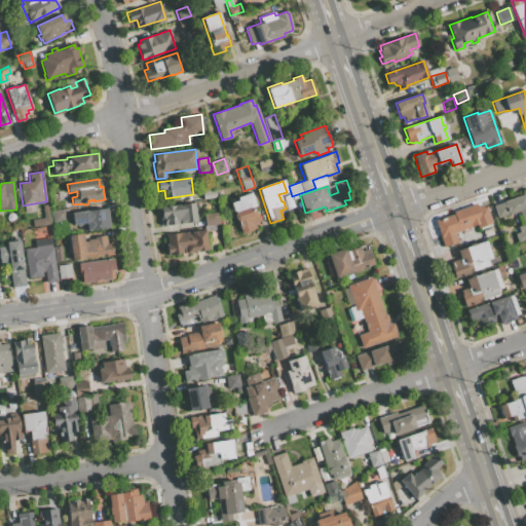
[(202,199),(215,197),(215,190),(202,191),(202,199)]
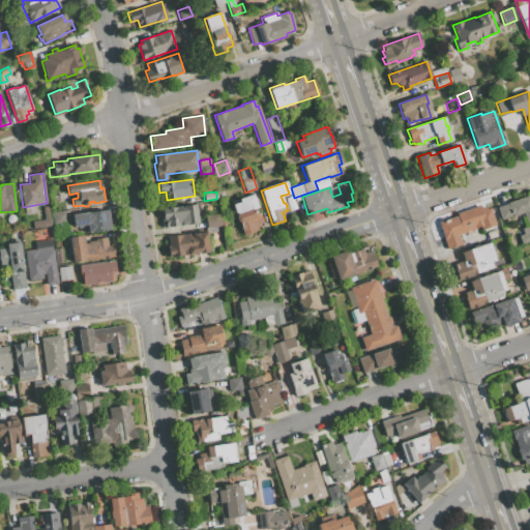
[(243,235),(258,230),(256,225),(262,223),(260,215),(258,216),(255,208),(257,207),(253,195),(239,199),(240,202),(232,205),(235,213),(236,212),(243,235)]
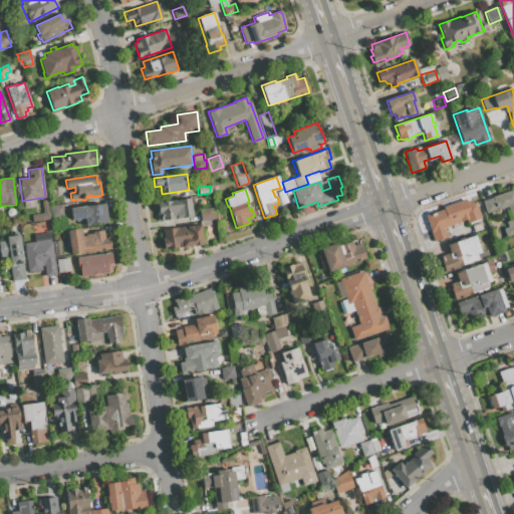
[(491,196),(513,189),(513,191),(513,233),(505,237),(500,223),(512,220),(507,207),(496,210),(496,209),(486,213),(482,201),(492,198),(491,196)]
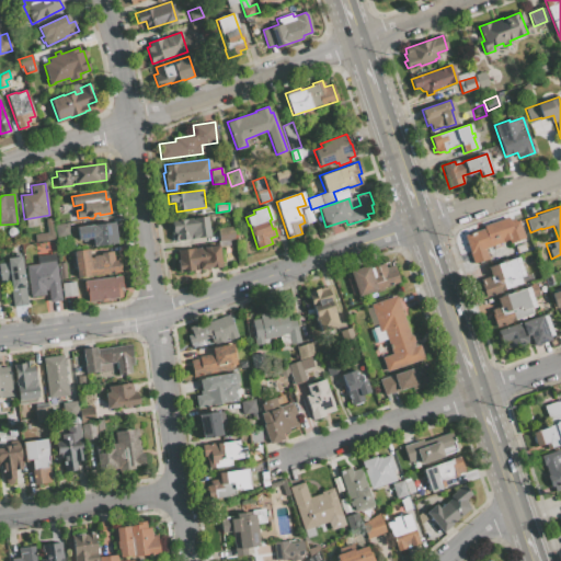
[(175,241),(209,237),(207,217),(172,221),(173,232),(174,232),(175,241)]
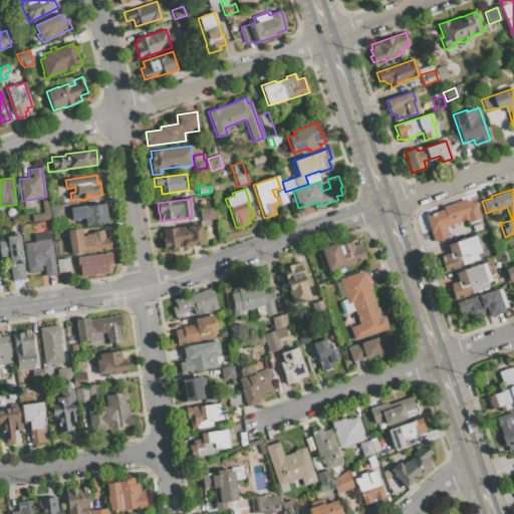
[(424,215),(443,209),(442,207),(465,199),(466,202),(471,200),(472,203),(475,202),(481,218),(467,223),(466,219),(444,227),(448,236),(433,241),(424,215)]
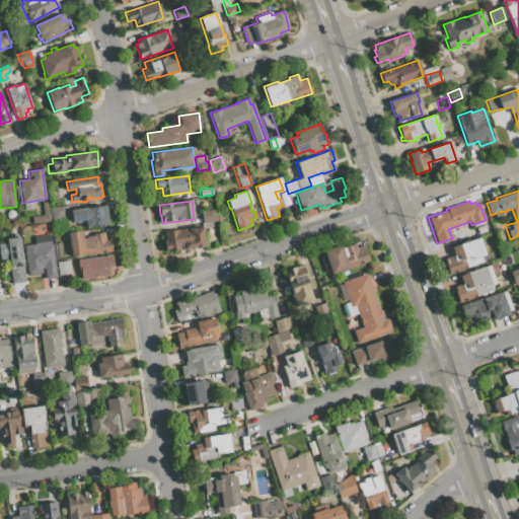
[(32,223),(51,221),(49,204),(43,205),(44,215),(32,216),(32,223)]
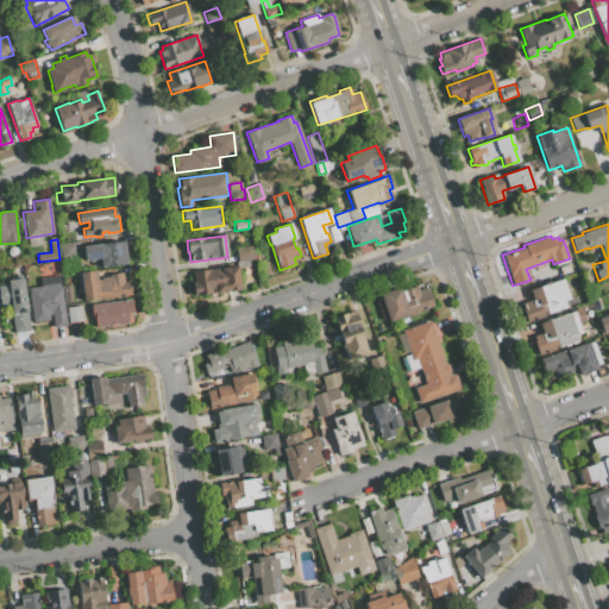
[(88,263),(98,262),(99,268),(126,264),(123,242),(83,248),(85,259),(88,259),(88,263)]
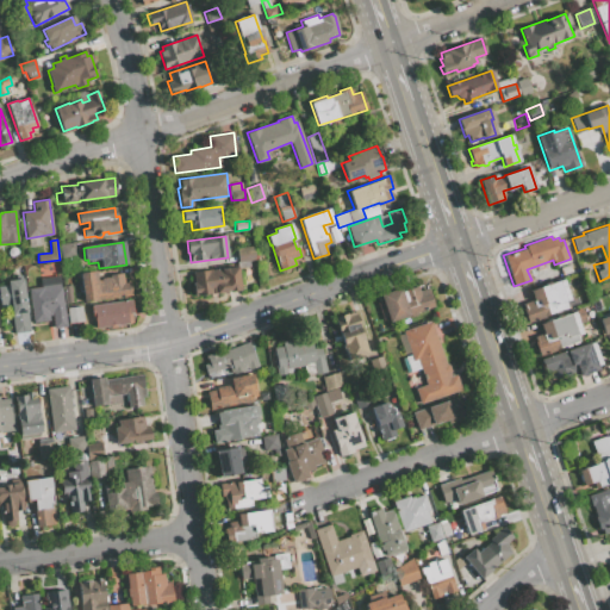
[(62,259),(75,257),(74,243),(60,244),(62,259)]
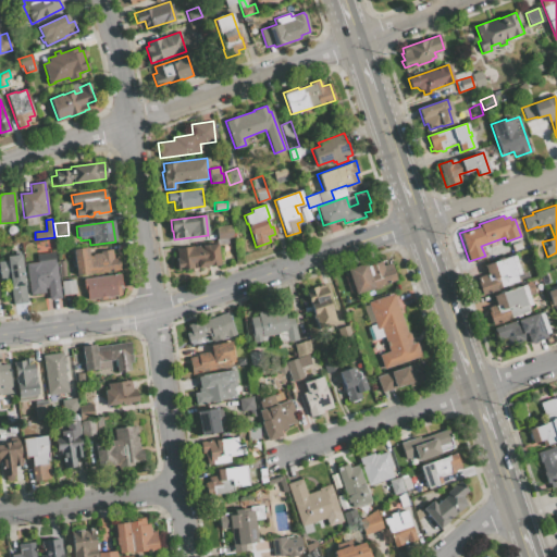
[(218,239),(227,238),(233,237),(231,225),(215,227),(218,239)]
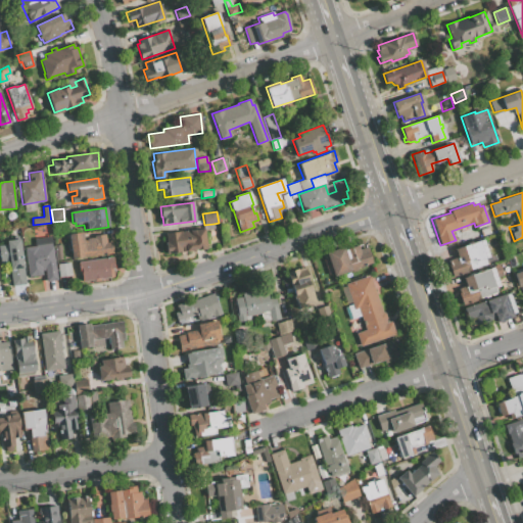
[(479,229),(488,226),(491,233),(482,236),(479,229)]
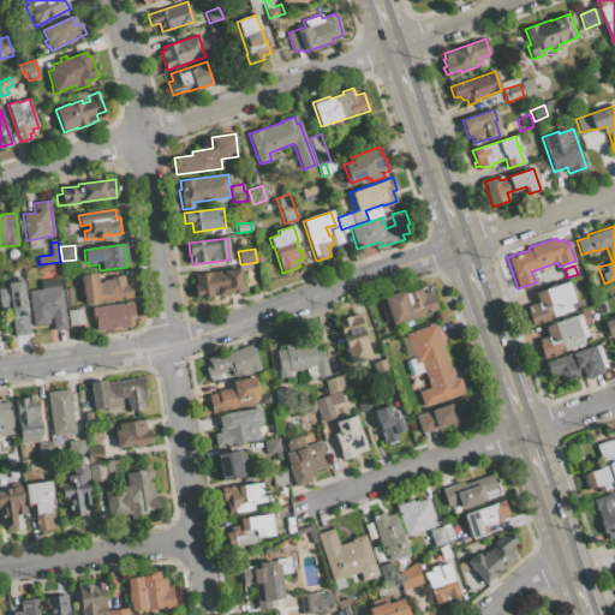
[(196,298),(231,293),(231,294),(240,293),(240,292),(242,292),(239,269),(195,275),(196,285),(193,286),(196,298)]
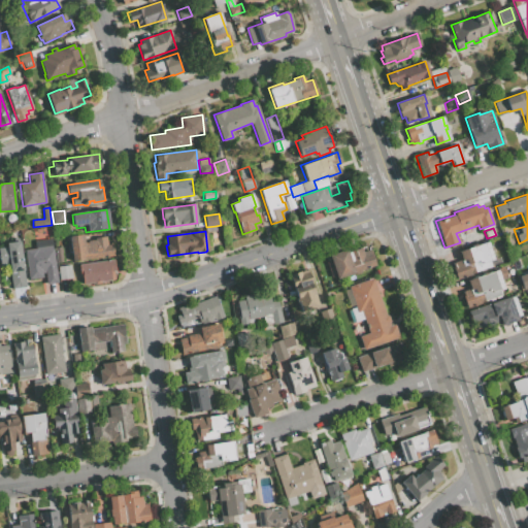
[(72,261),(113,256),(111,244),(107,245),(106,237),(95,238),(95,240),(88,241),(89,242),(84,243),(81,235),(69,236),(72,261)]
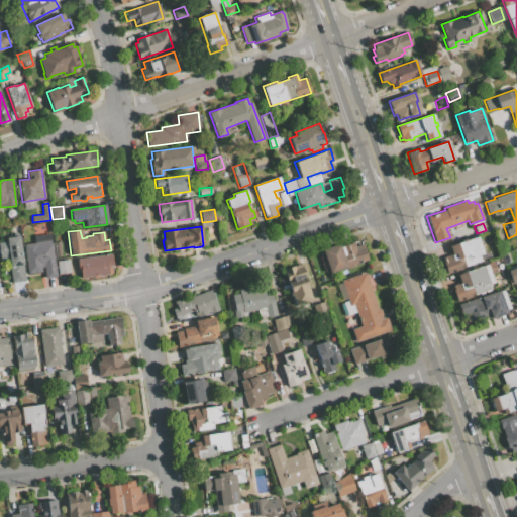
[(45,279),(57,277),(52,243),(50,243),(48,233),(33,236),(34,243),(24,245),(28,274),(41,272),(40,268),(44,267),(45,279)]
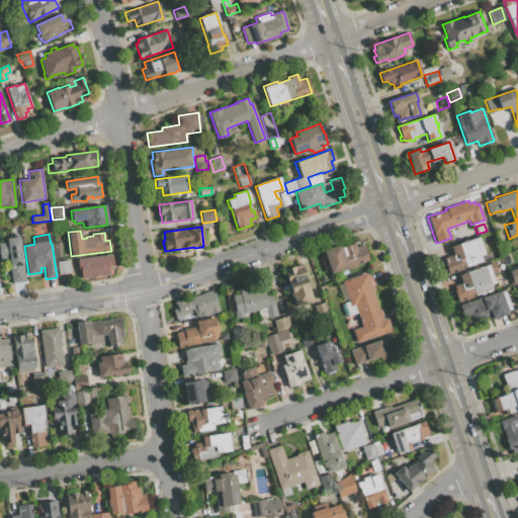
[(484,238),(491,235),(494,242),(486,244),(484,238)]
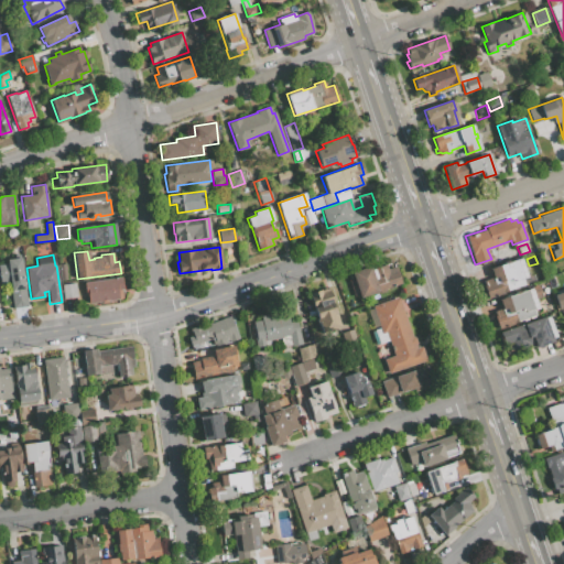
[(13,308),(28,306),(21,257),(7,259),(7,263),(0,263),(0,281),(9,281),(13,308)]
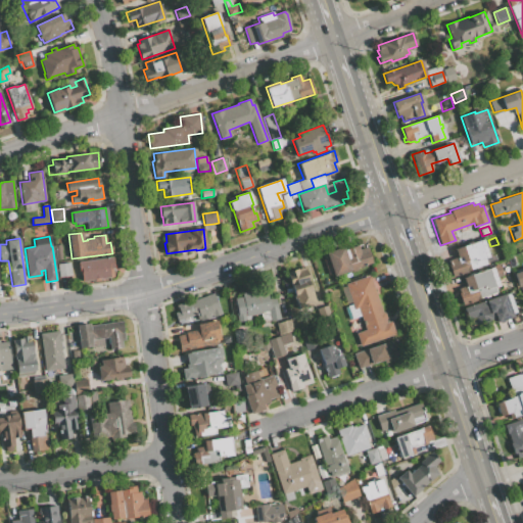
[(454,249),(483,239),(489,256),(484,258),(486,265),(452,277),(446,260),(457,257),(454,249)]
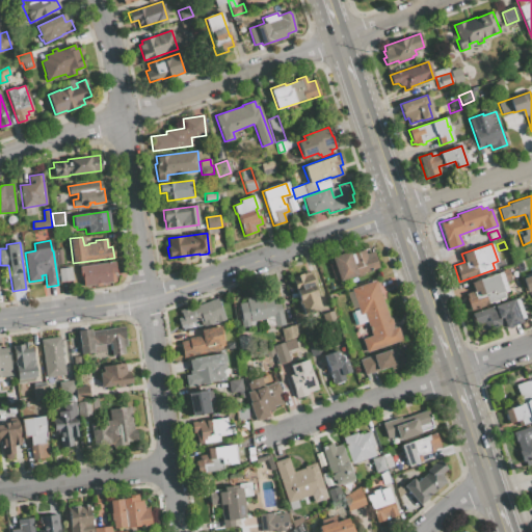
[(56,264),(63,263),(62,249),(55,249),(56,264)]
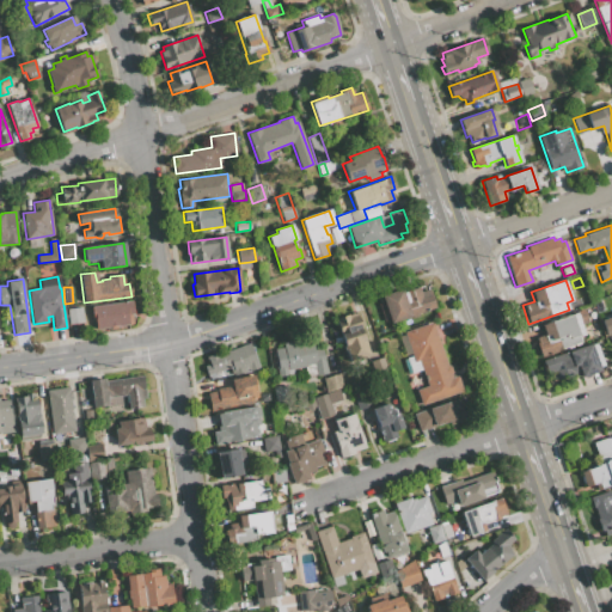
[(381,295),(401,288),(402,292),(418,287),(421,292),(429,289),(435,307),(417,313),(418,317),(411,319),(410,316),(390,323),(381,295)]
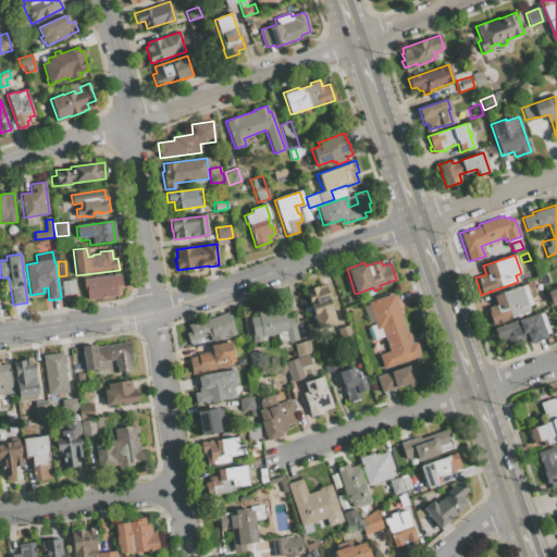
[(87,299),(121,294),(120,286),(121,285),(120,273),(84,279),(85,289),(86,289),(87,299)]
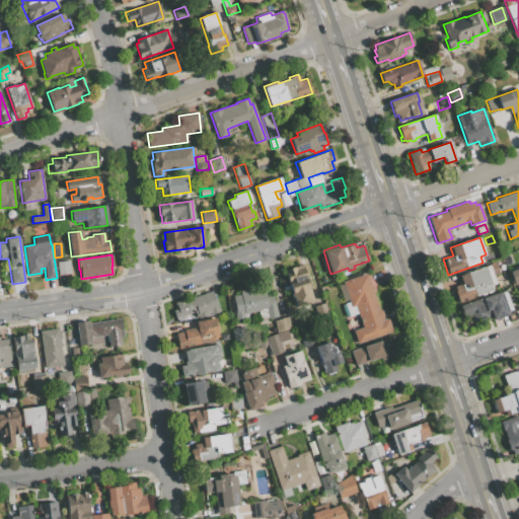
[(59,275),(71,273),(69,261),(57,263),(59,275)]
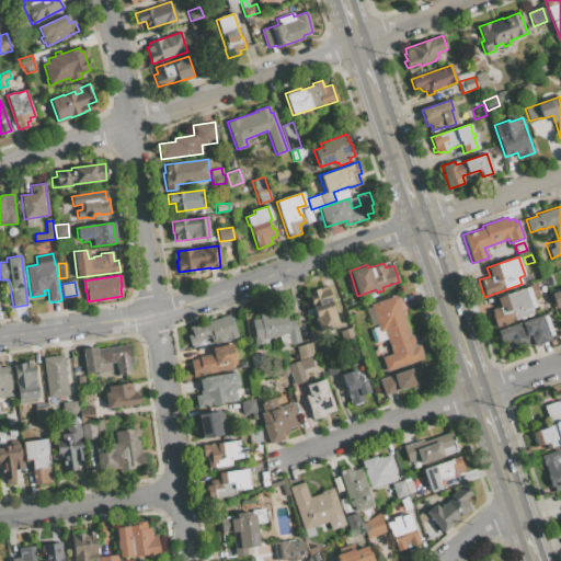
[(496,297),(536,284),(540,295),(534,297),(536,306),(530,308),(533,313),(511,321),(512,323),(496,329),(490,310),(500,307),(496,297)]
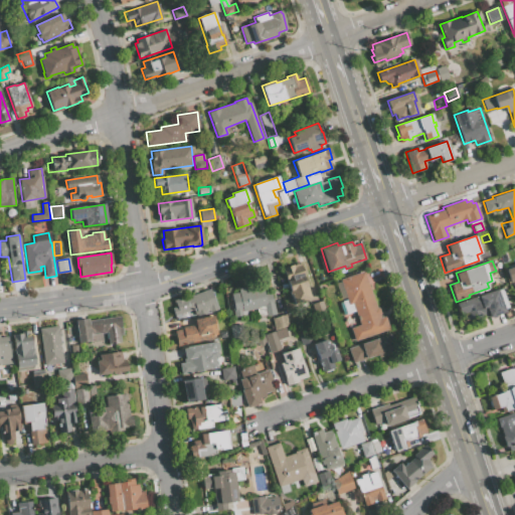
[(281,269),(293,265),(295,272),(301,270),(311,299),(294,305),(281,269)]
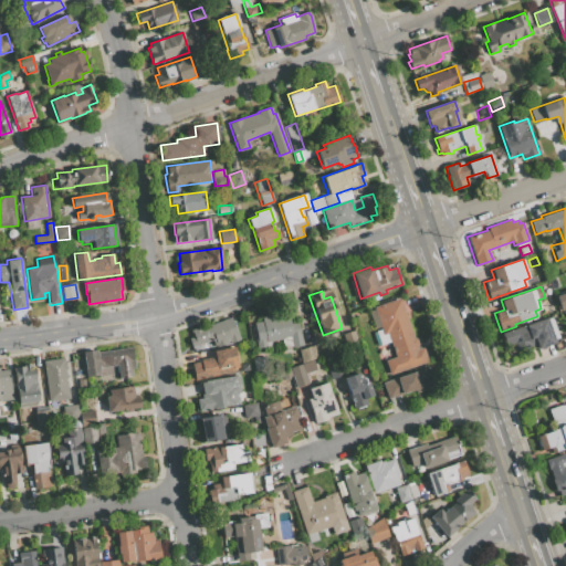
[(555,295),(565,291),(565,307),(561,311),(555,295)]
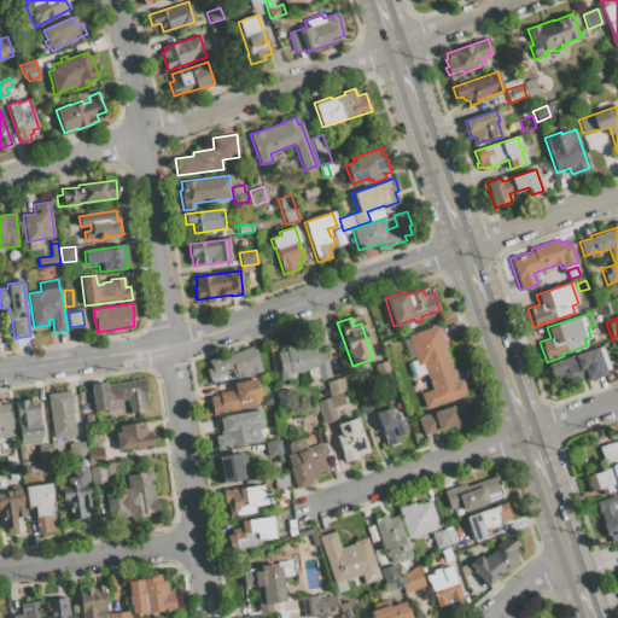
[(407,336),(437,325),(452,368),(454,369),(456,375),(455,378),(456,382),(461,379),(467,395),(425,409),(420,394),(432,389),(426,373),(414,377),(402,339),(408,338),(407,336)]
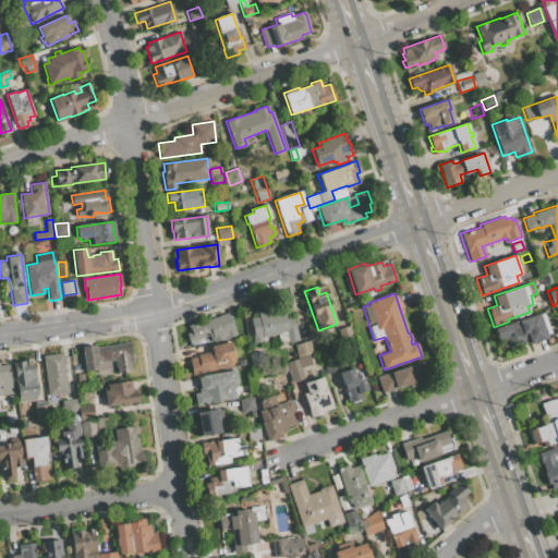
[(250,318),(258,316),(257,312),(273,310),(274,314),(284,312),(286,319),(294,318),(299,341),(279,344),(277,335),(266,337),(267,342),(253,344),(250,329),(252,328),(250,318)]
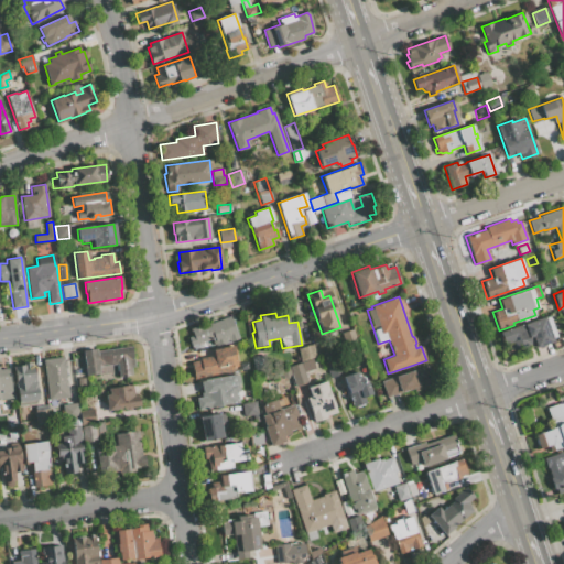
[(549,315),(556,336),(551,337),(552,340),(535,347),(534,344),(514,350),(512,344),(505,347),(499,333),(549,315)]
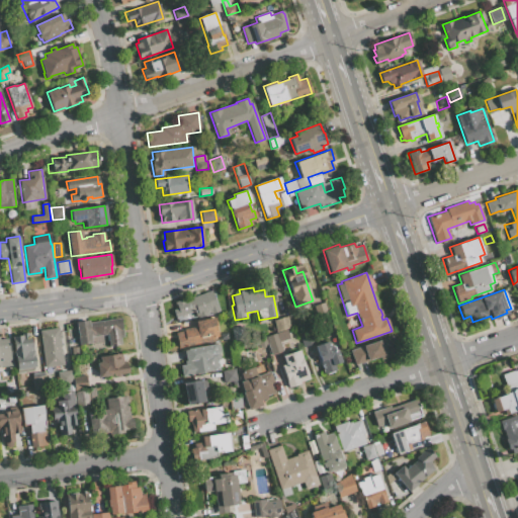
[(211,290),(220,311),(197,319),(194,310),(174,317),(171,311),(177,309),(174,301),(183,298),(183,300),(211,290)]
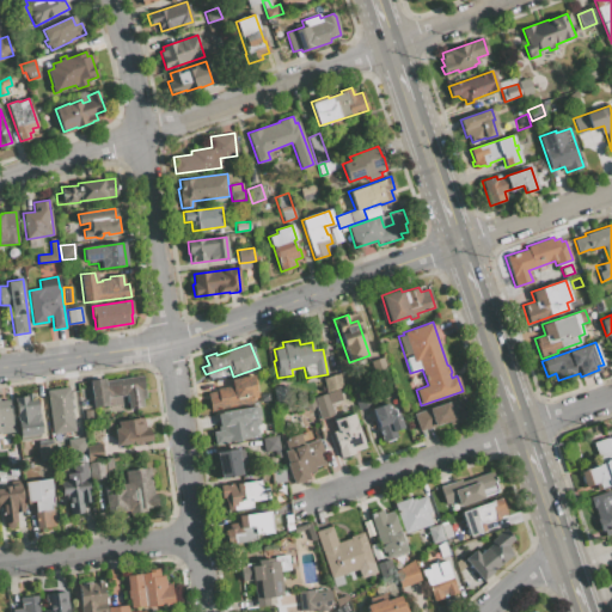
[(371,361),(383,356),(389,371),(375,375),(371,361)]
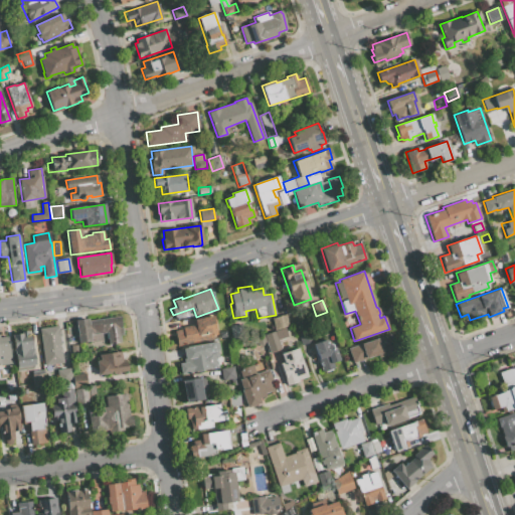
[(514,306),(514,316),(506,319),(503,312),(505,311),(505,310),(514,306)]
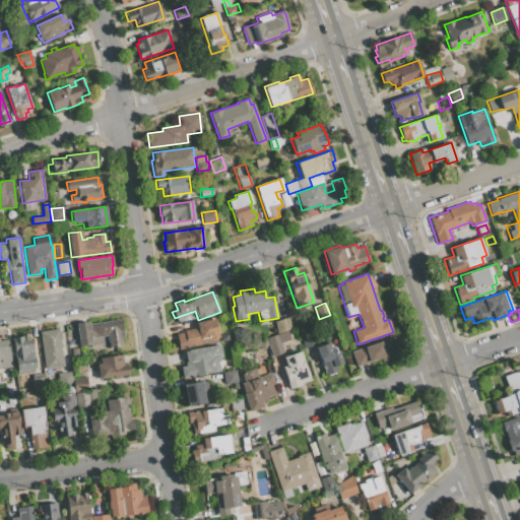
[(274,321),(288,316),(291,328),(276,333),(274,321)]
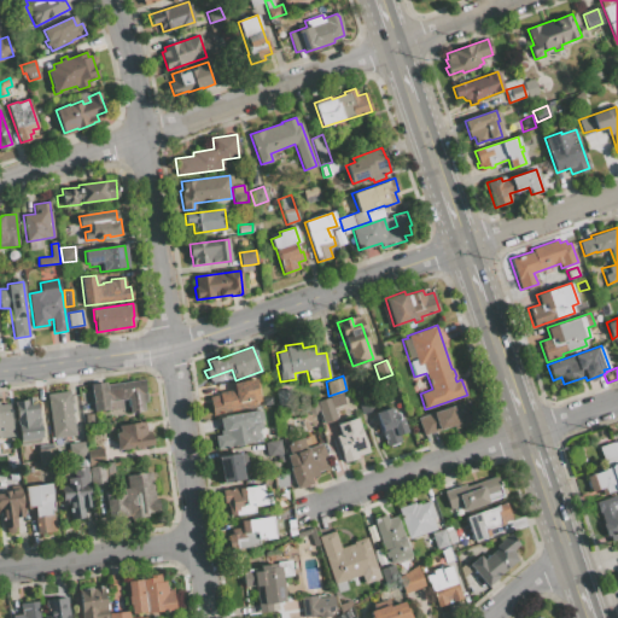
[(219,392),(233,390),(232,383),(256,378),(260,401),(254,402),(255,408),(213,415),(209,396),(219,395),(219,392)]
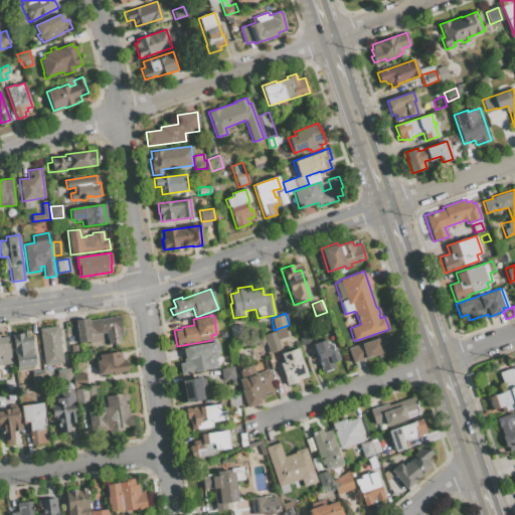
[(109,344),(120,342),(119,336),(123,335),(120,317),(88,321),(88,318),(75,320),(79,343),(92,341),(91,335),(107,332),(109,344)]
